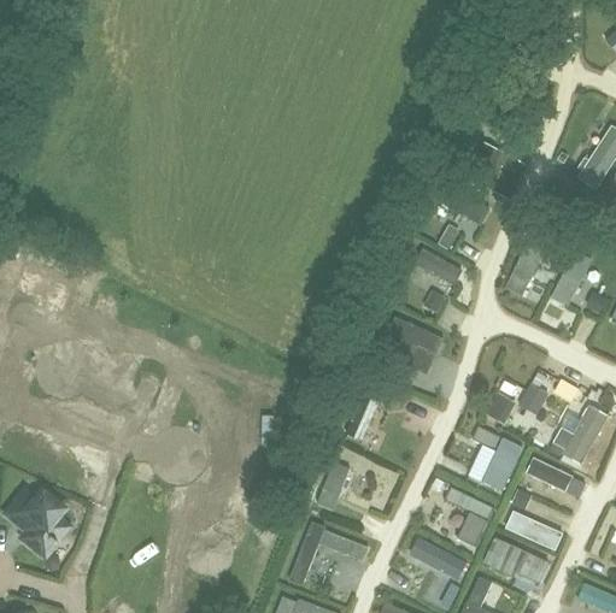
[(615,28),(604,39),(615,52),(615,28)]
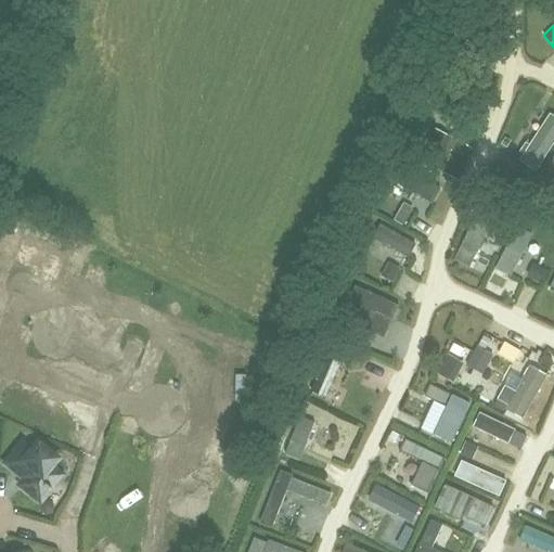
[(525,140),(518,150),(524,152),(520,157),(536,167),(553,139),(553,116),(549,114),(529,143),(525,140)]
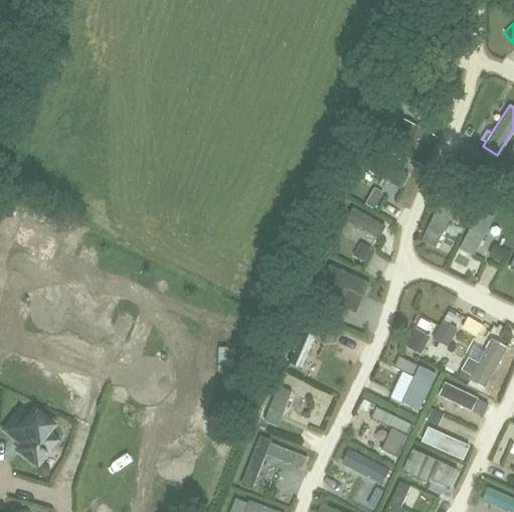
[(402,118),(387,146),(424,166),(440,138),(402,118)]
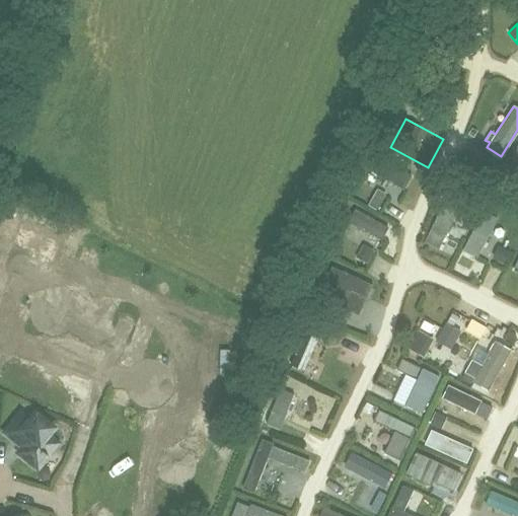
[(458,150),(449,165),(478,182),(488,168),(458,150)]
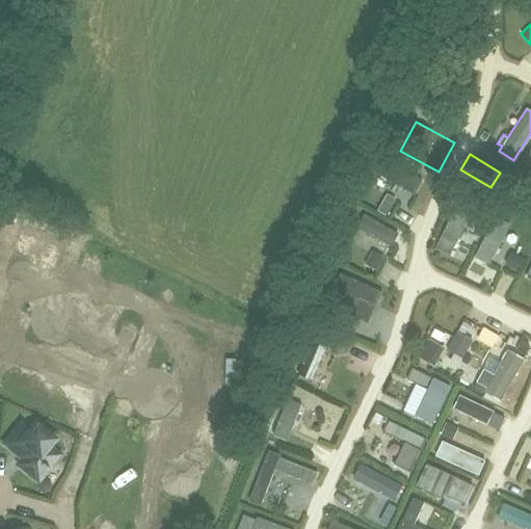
[(500,173),(490,187),(502,194),(511,180),(500,173)]
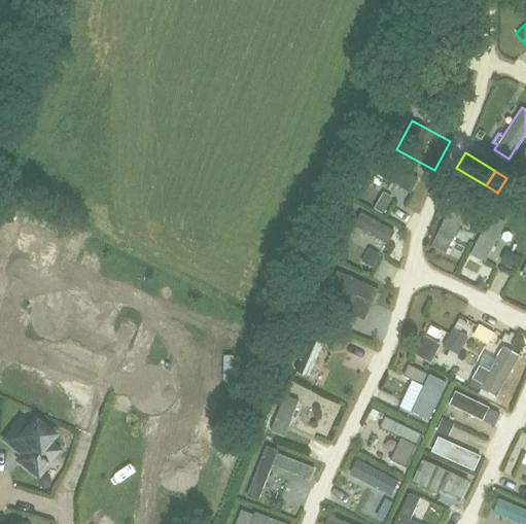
[(360,295),(351,315),(362,320),(377,288),(337,270),(331,282),(360,295)]
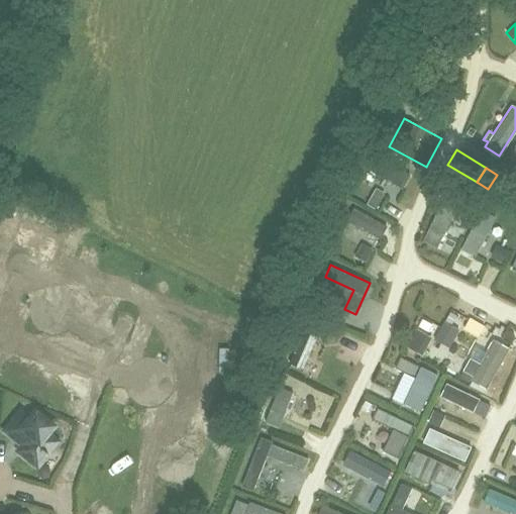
[(290,301),(302,306),(307,294),(295,289),(290,301)]
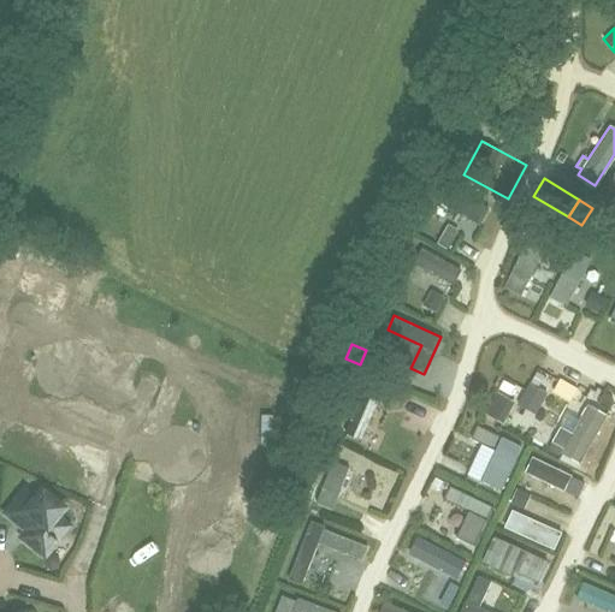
[(543,367),(510,415),(528,427),(562,380),(543,367)]
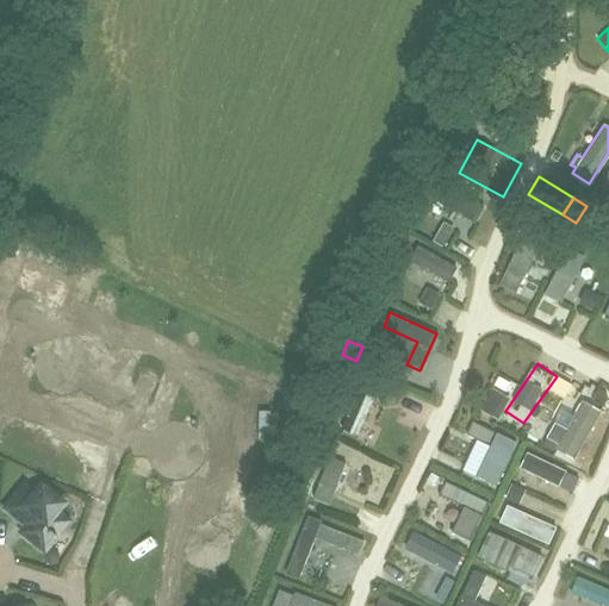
[(579,403),(575,411),(576,413),(566,431),(553,425),(546,437),(559,444),(557,449),(573,458),(598,412),(594,408),(592,406),(584,401),(579,403)]
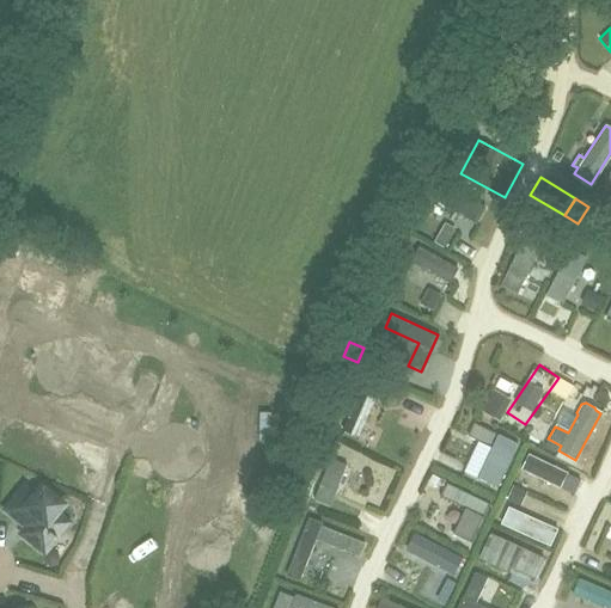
[(474,422),(468,435),(492,447),(477,477),(496,485),(517,442),(474,422)]
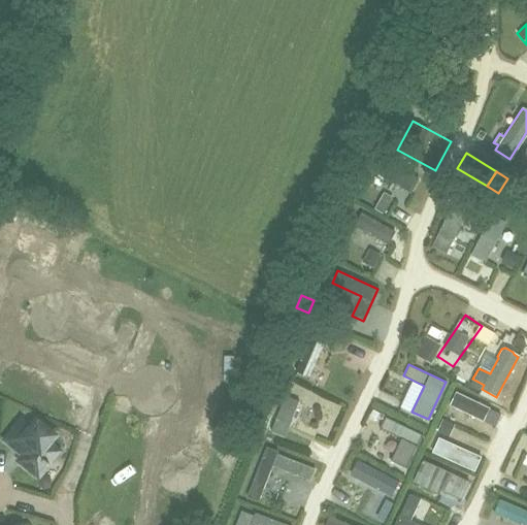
[(456,392),(450,404),(494,425),(499,413),(456,392)]
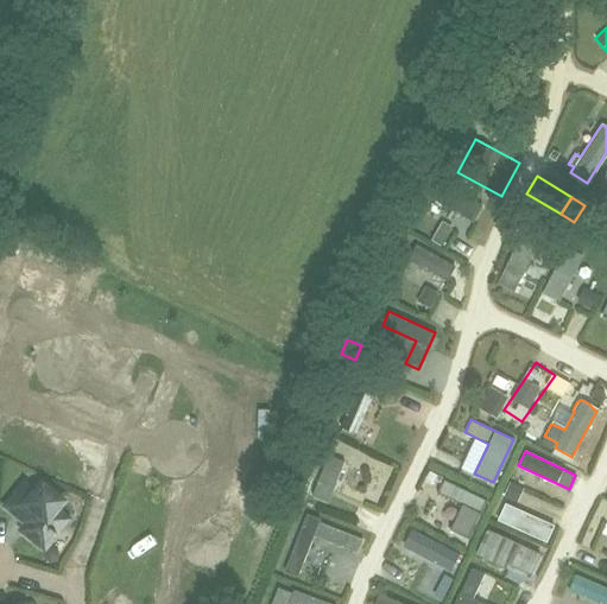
[(443,478),(437,491),(462,503),(449,528),(468,538),(486,498),(443,478)]
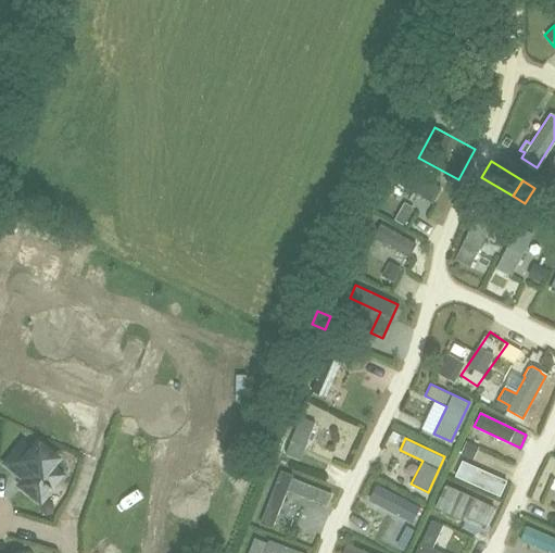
[(51,488),(62,474),(51,466),(58,457),(38,442),(30,451),(26,448),(27,447),(22,442),(7,462),(17,472),(22,466),(30,473),(21,484),(40,500),(49,490),(50,490),(51,488)]
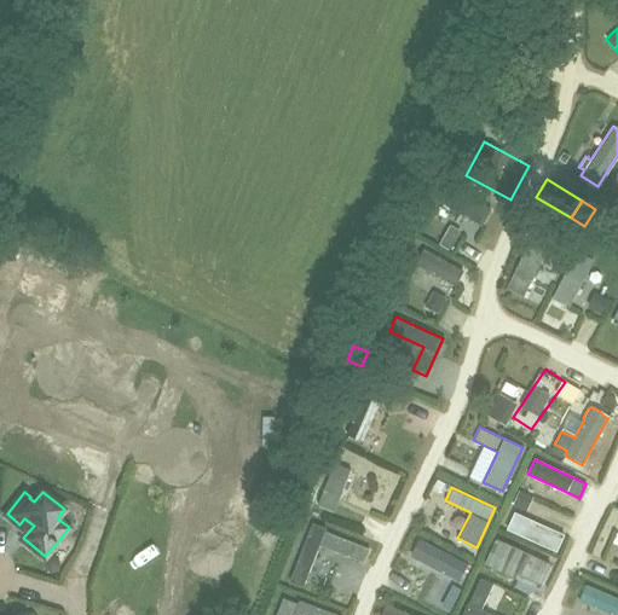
[(507,528),(559,550),(570,526),(518,503),(507,528)]
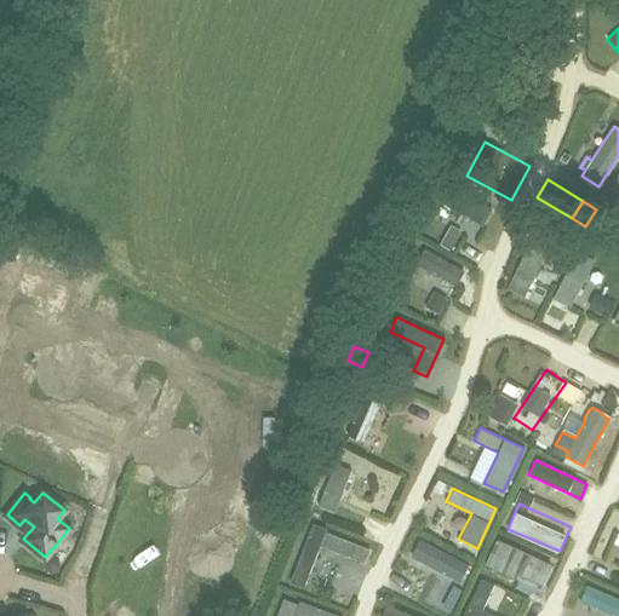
[(304,586),(320,545),(364,563),(368,550),(325,531),(326,529),(313,524),(291,581),(304,586)]
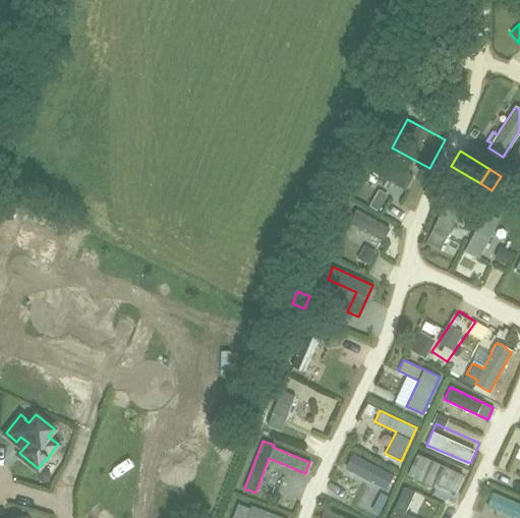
[(416,453),(407,474),(429,484),(431,480),(454,491),(462,473),(416,453)]
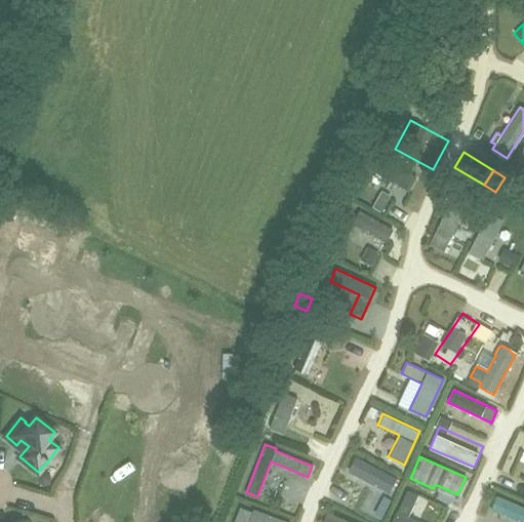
[(523,521),(523,507),(496,495),(490,509),(519,521),(523,521)]
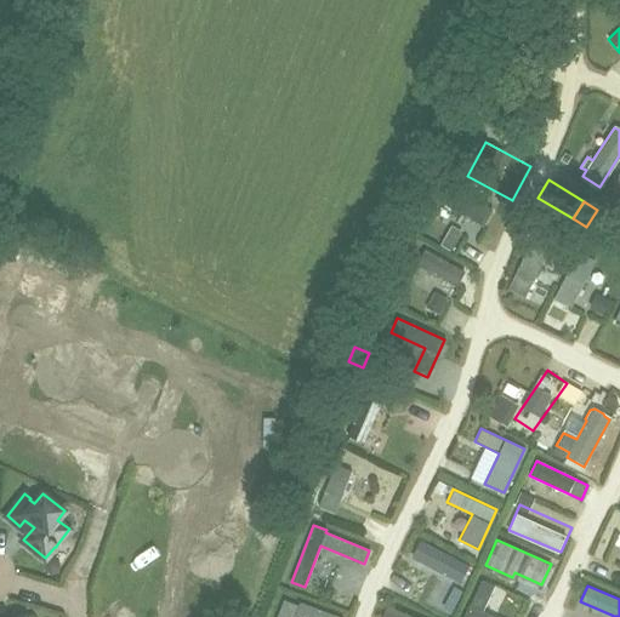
[(293,616),(294,615),(299,616),(339,616),(299,601),(297,605),(283,600),(276,616),(293,616)]
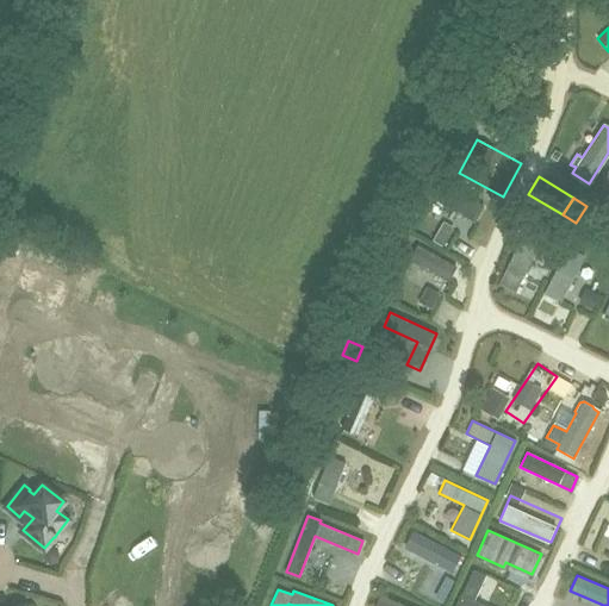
[(408,605),(380,594),(374,605),(408,605)]
